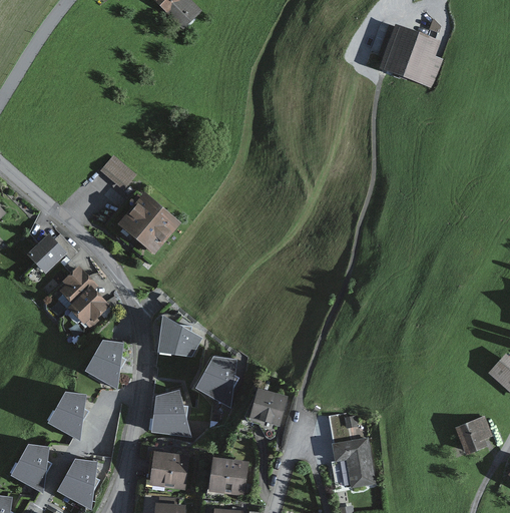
[(198,7),(190,0),(160,0),(159,2),(182,23),(198,7)]
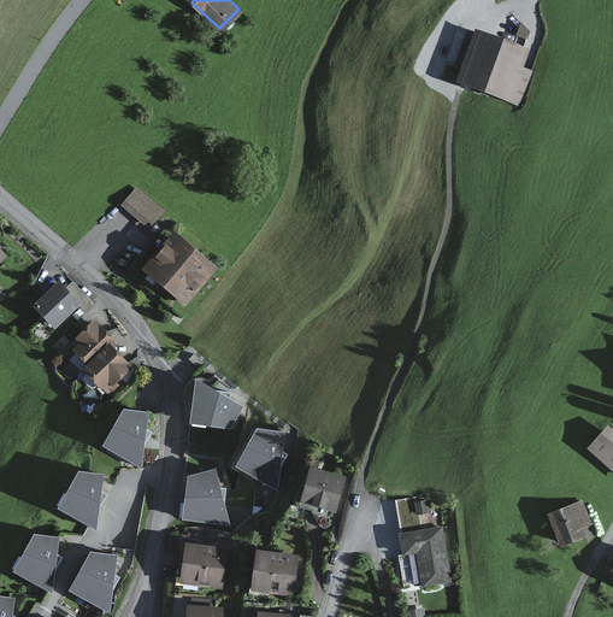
[(447,0),(437,11),(453,24),(469,5),(463,0),(447,0)]
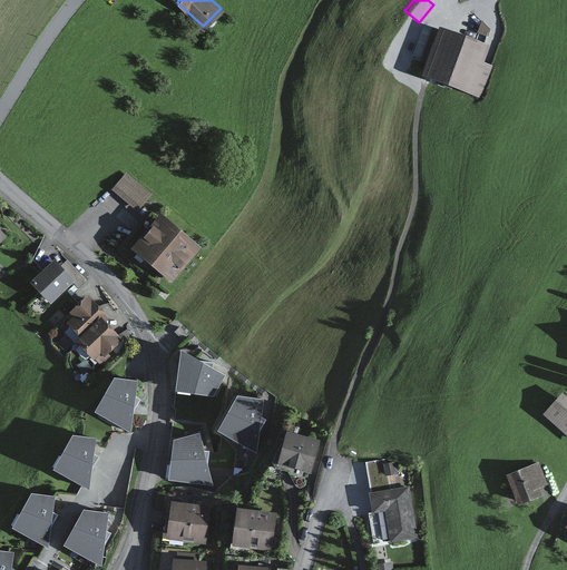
[(443,28),(437,26),(421,72),(429,75),(481,92),(490,66),(479,61),(486,42),(443,28)]
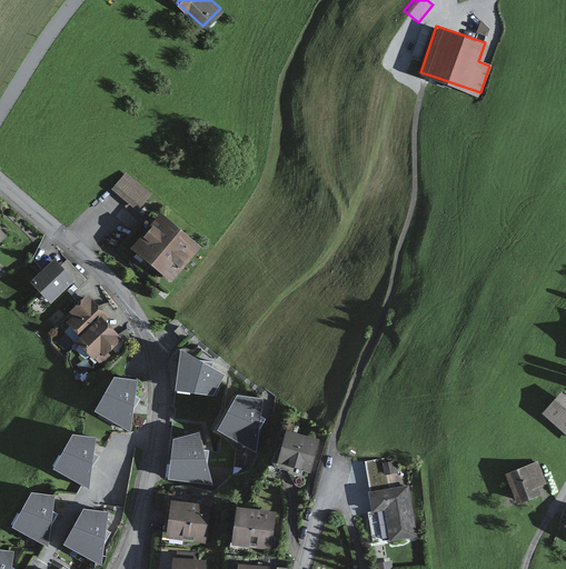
[(122,172),(112,185),(138,206),(148,193),(122,172)]
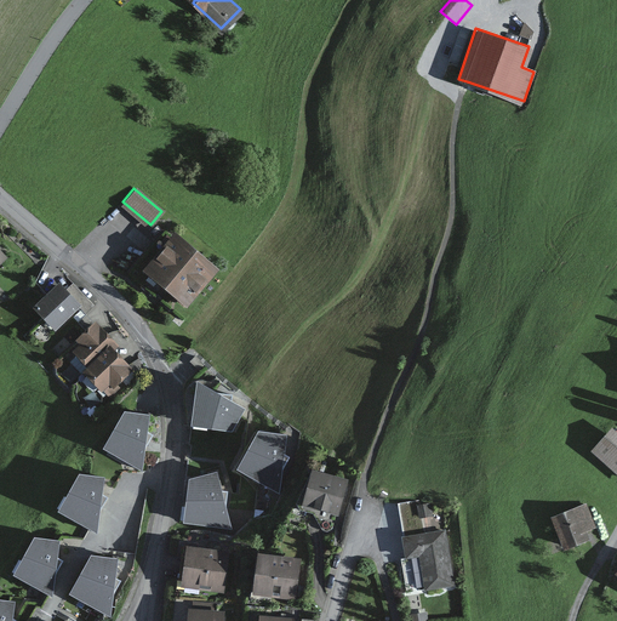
[(212,272),(172,238),(144,272),(184,306),(212,272)]
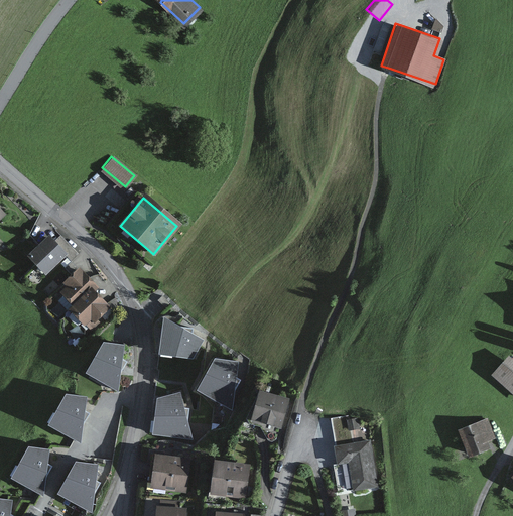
[(46,234),(26,254),(45,271),(65,252),(46,234)]
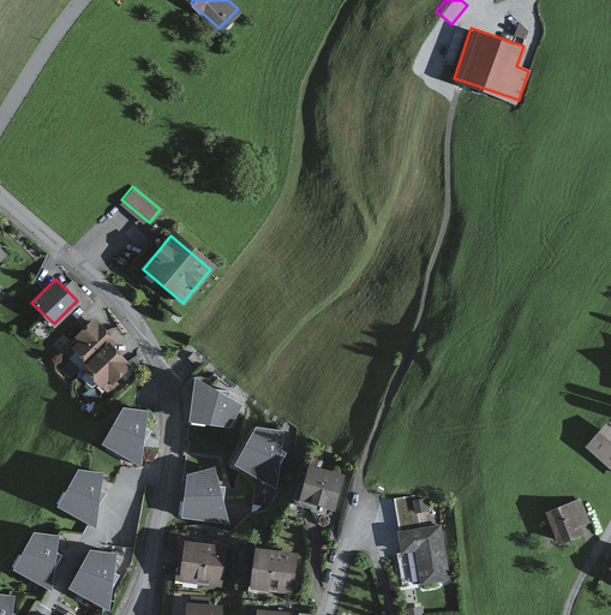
[(85,365),(107,346),(111,341),(90,321),(73,336),(78,341),(70,348),(85,365)]
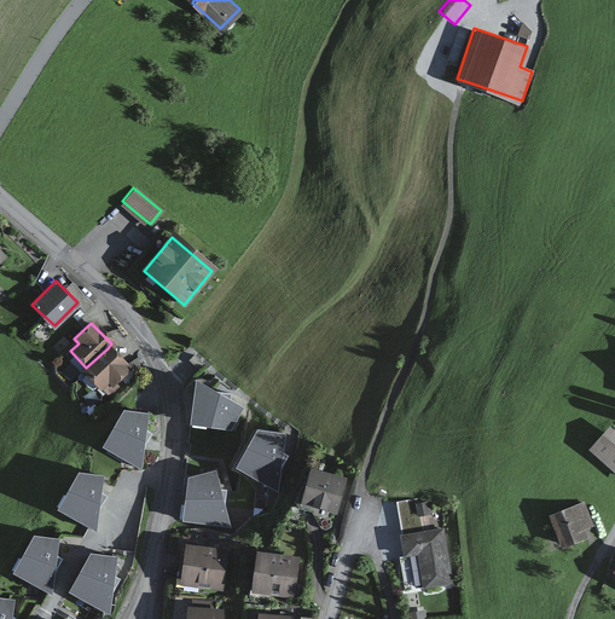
[(109,385),(127,368),(108,348),(86,368),(83,371),(100,389),(108,383),(109,385)]
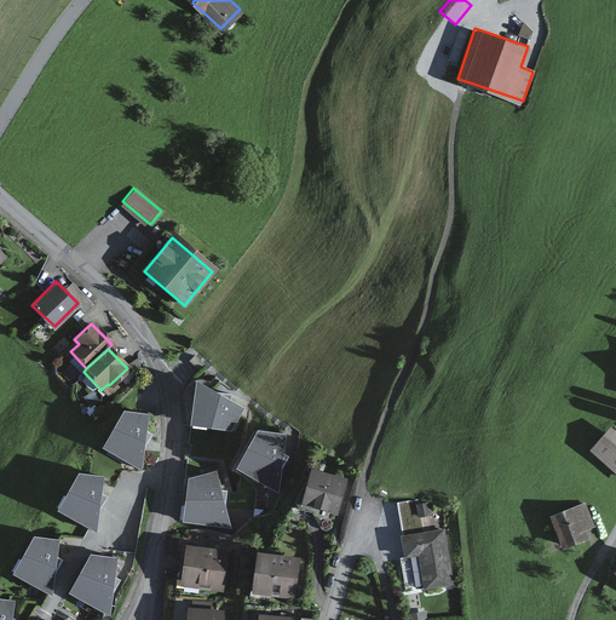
[(189,428),(228,431),(237,411),(195,388),(189,428)]
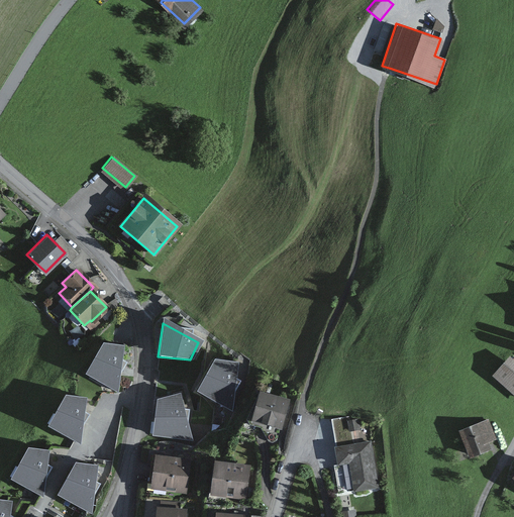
[(121,347),(101,345),(85,374),(115,391),(121,347)]
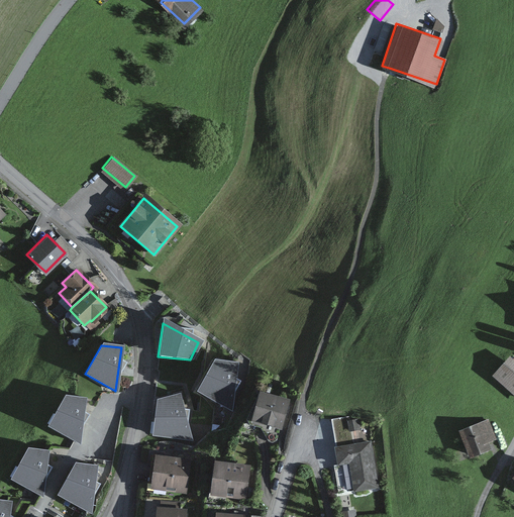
[(513,392),(513,364),(504,355),(490,372),(513,392)]
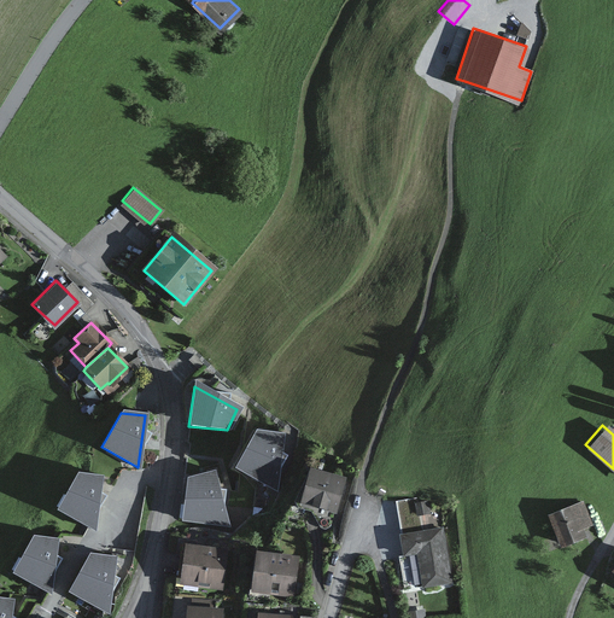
[(274,489),(281,436),(255,433),(235,468),(274,489)]
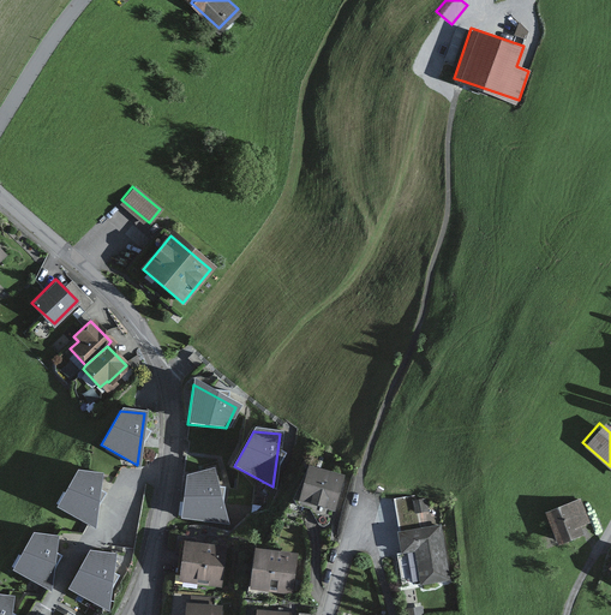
[(335,503),(342,475),(303,465),(295,494),(335,503)]
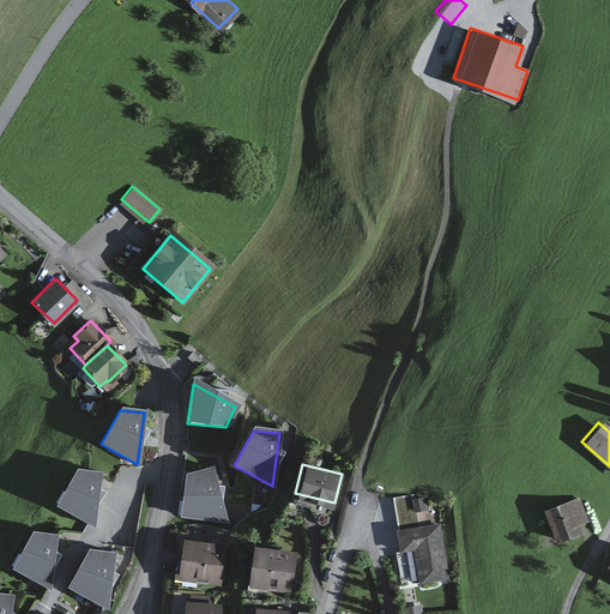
[(180,517),(223,521),(210,470),(186,476),(180,517)]
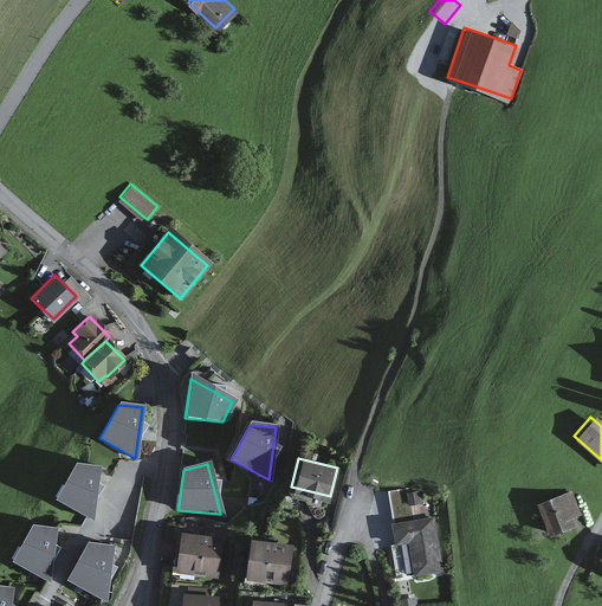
[(96,469),(75,466),(57,501),(90,519),(96,469)]
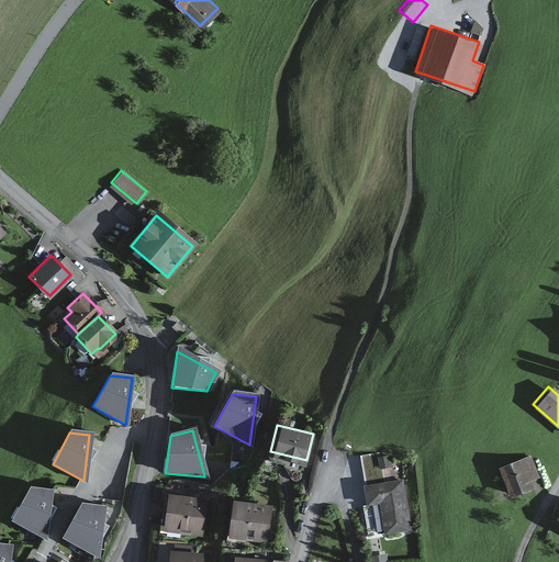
[(536,473),(528,453),(496,465),(507,493),(528,484),(526,476),(536,473)]
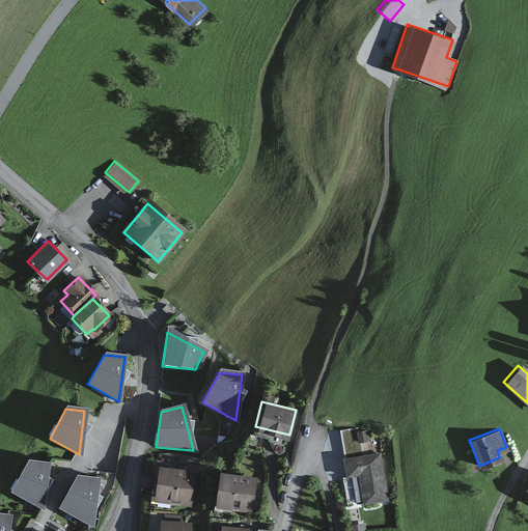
[(381,450),(343,456),(345,472),(357,470),(362,501),(389,497),(381,450)]
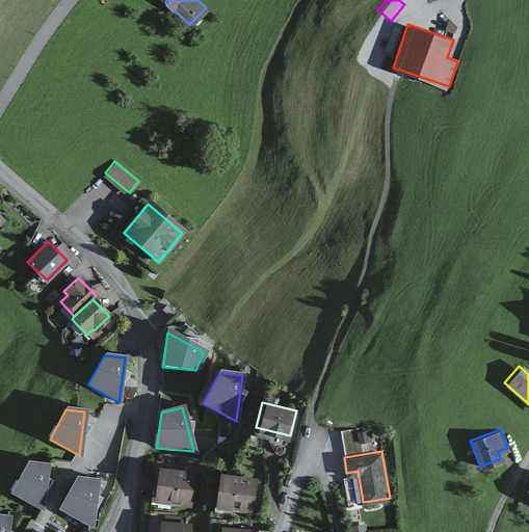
[(47,464),(27,463),(10,494),(41,510),(47,464)]
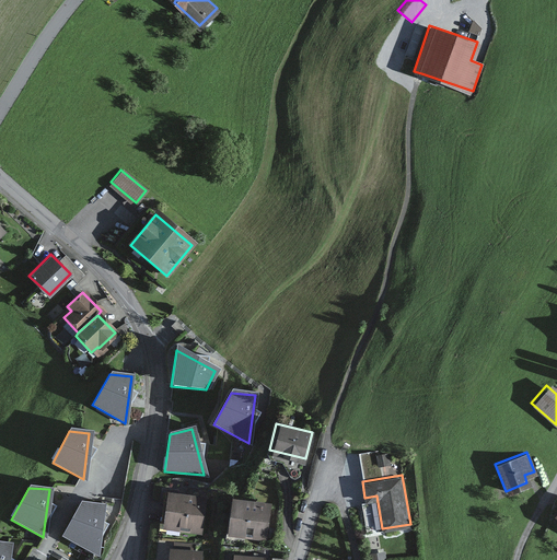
[(198,534),(201,500),(166,497),(163,529),(198,534)]
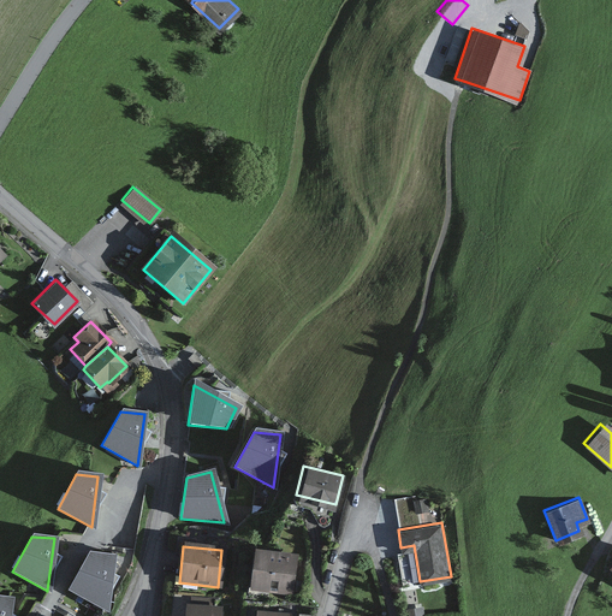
[(250,585),(296,588),(299,550),(253,546),(250,585)]
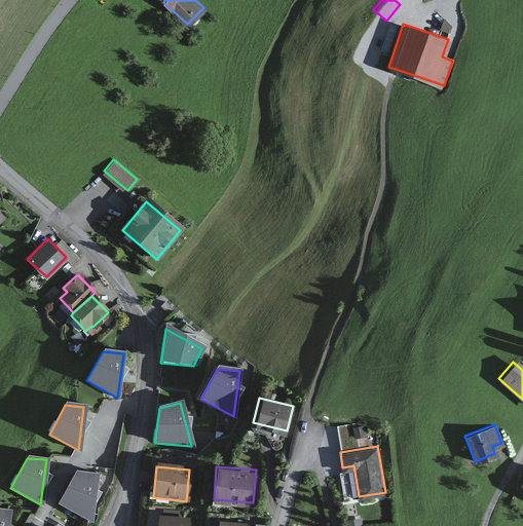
[(96,476),(75,474),(58,504),(89,521),(96,476)]
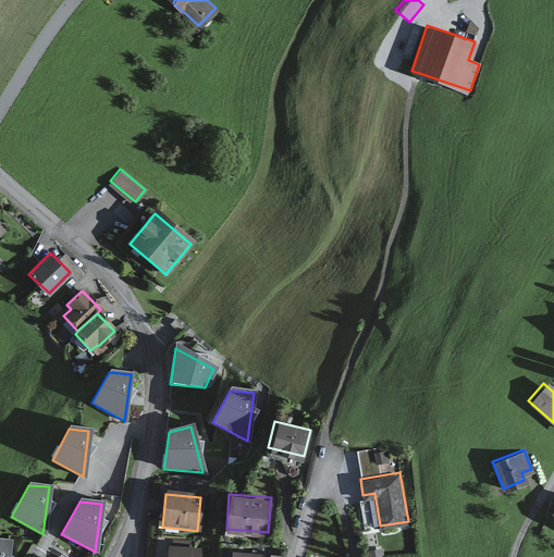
[(7,556),(9,542),(0,541),(0,556),(7,556)]
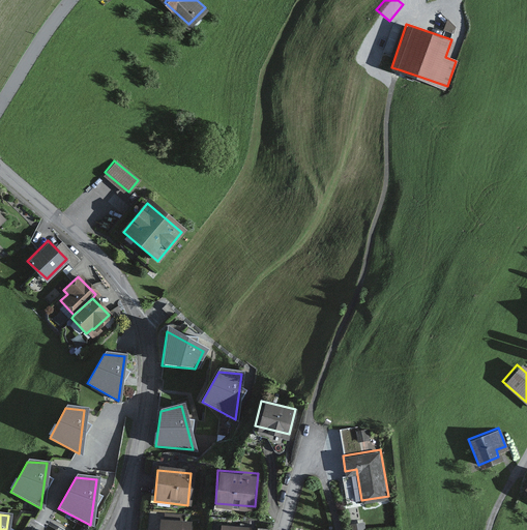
[(363,529),(362,520),(350,522),(351,529),(363,529)]
